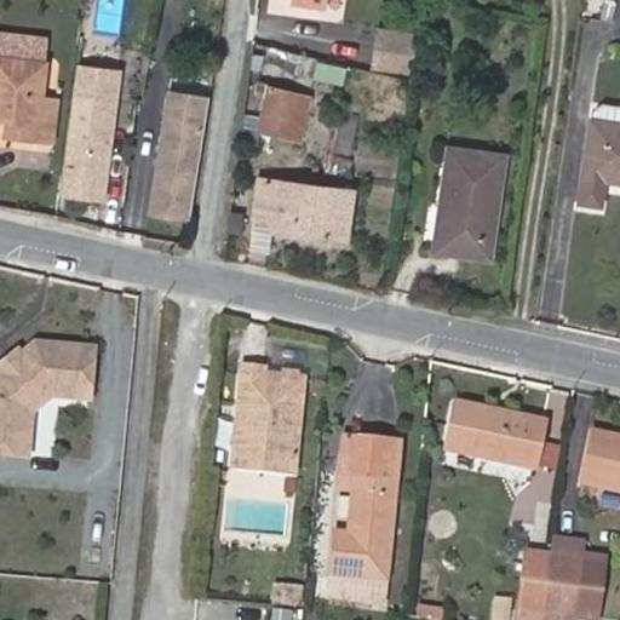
[(384,63),(414,70),(419,34),(389,30),(384,63)]
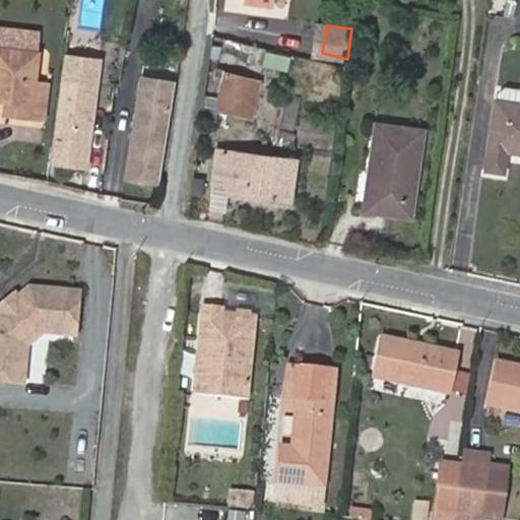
[(17,117),(39,119),(48,55),(7,50),(3,81),(0,80),(0,104),(0,103),(18,105),(17,117)]
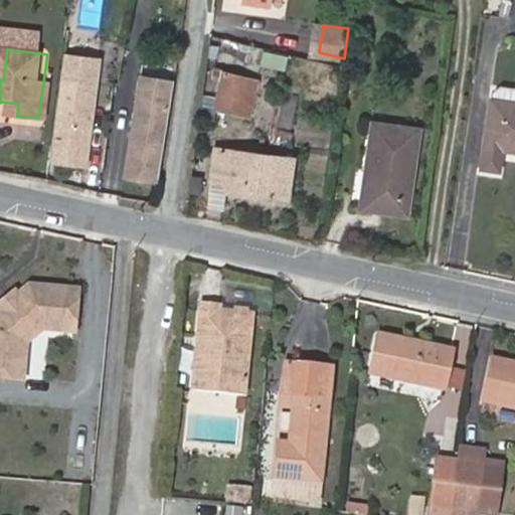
[(262,65),(284,69),(286,54),(264,51),(262,65)]
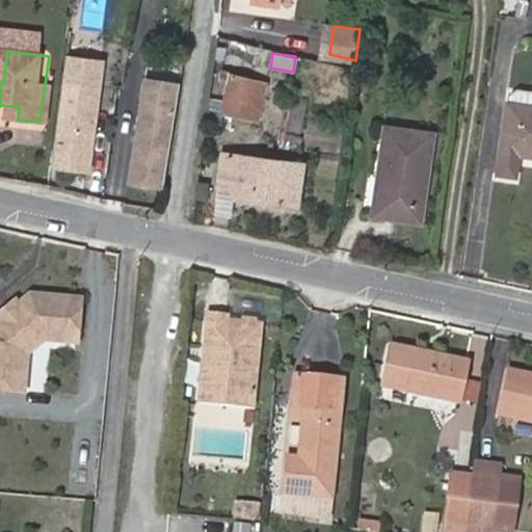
[(74,57),(71,83),(60,165),(98,170),(112,62),(74,57)]
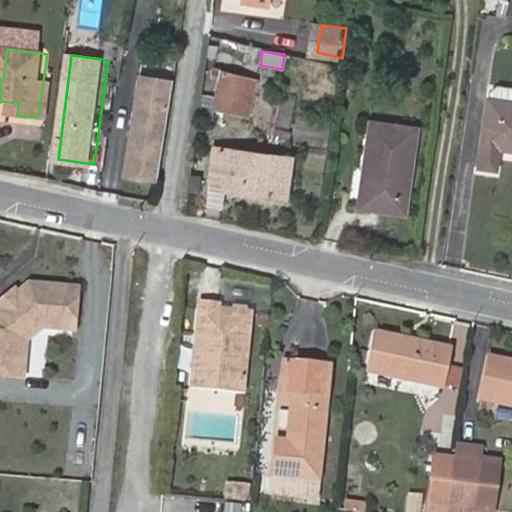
[(247,115),(256,82),(223,73),(214,105),(247,115)]
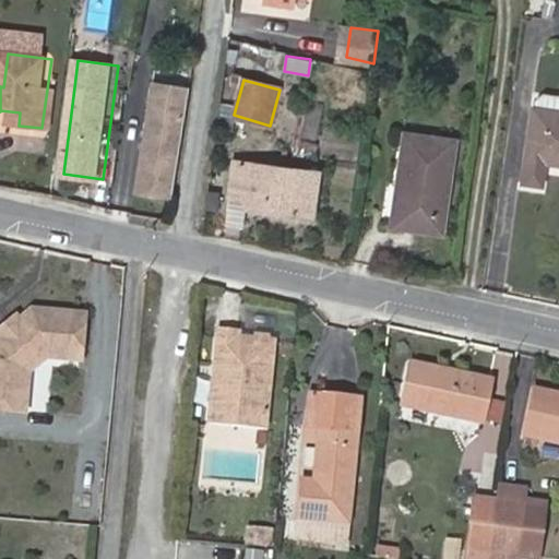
[(558,95),(535,93),(534,106),(558,109),(558,95)]
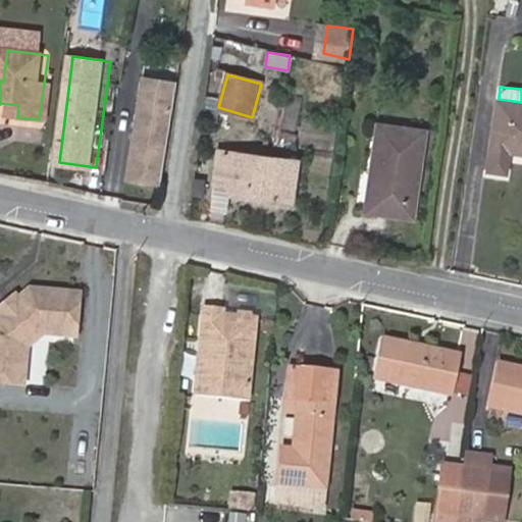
[(296,128),(300,97),(289,95),(284,127),(296,128)]
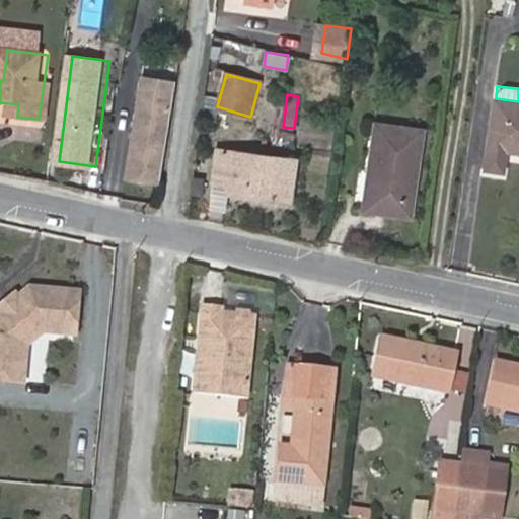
[(518,101),(496,98),(486,168),(505,170),(508,149),(518,151),(518,101)]
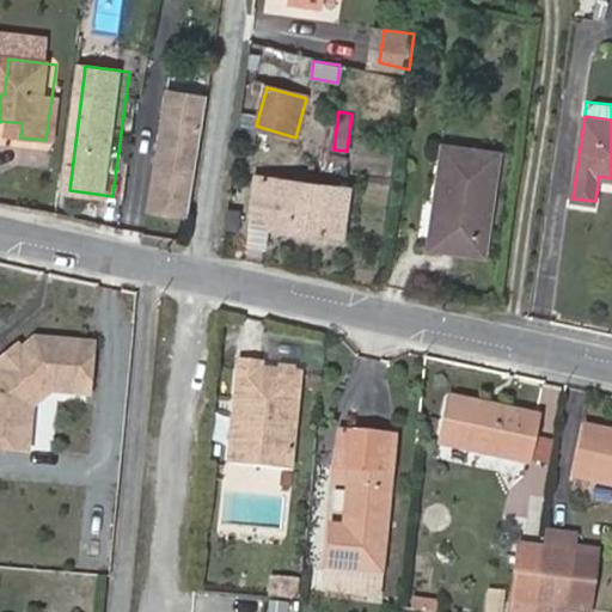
[(154,210),(193,215),(206,122),(167,117),(154,210)]
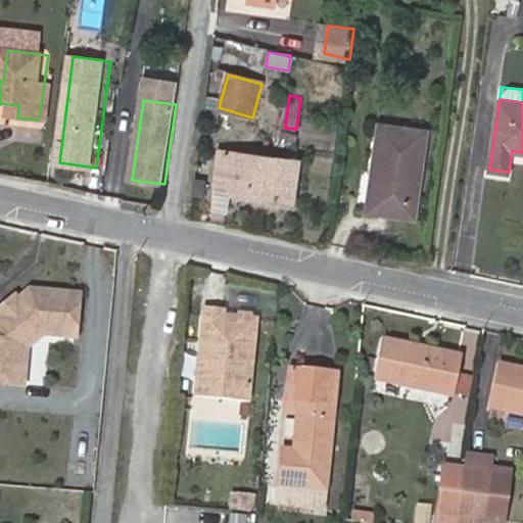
[(382,170),(376,211),(414,218),(424,132),(379,126),(374,169),(382,170)]
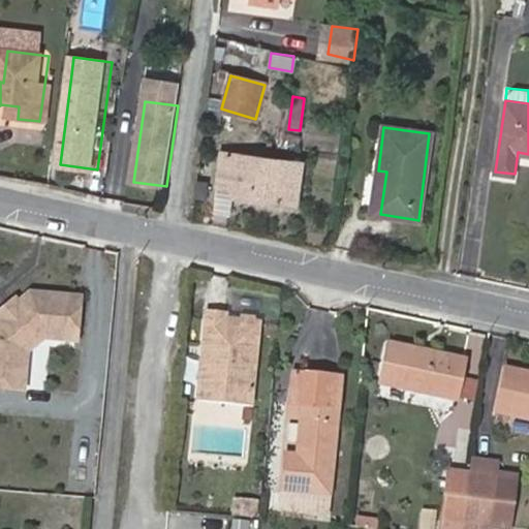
[(296,204),(300,163),(221,153),(218,185),(234,187),(234,196),(296,204)]
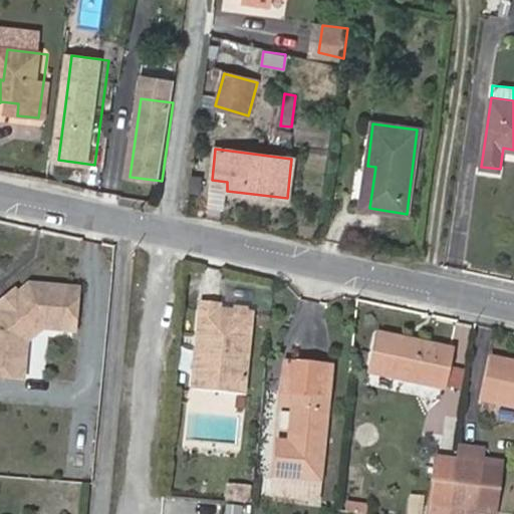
[(361,207),(369,208),(375,167),(367,166),(361,207)]
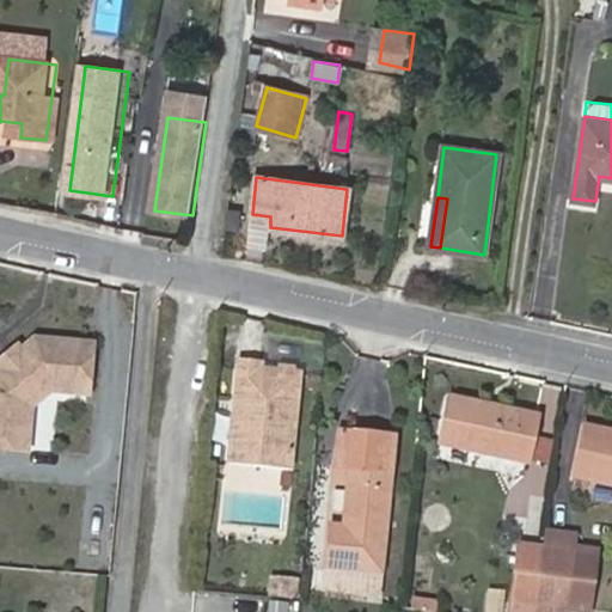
[(270,216),(252,214),(249,244),(268,245),(270,227),(270,216)]
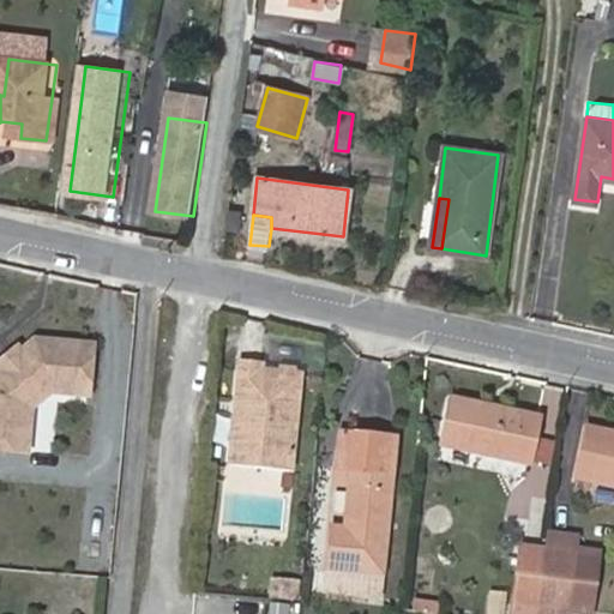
[(0,367),(0,447),(1,447),(2,429),(14,431),(29,419),(30,407),(50,390),(88,393),(91,344),(35,339),(0,367)]
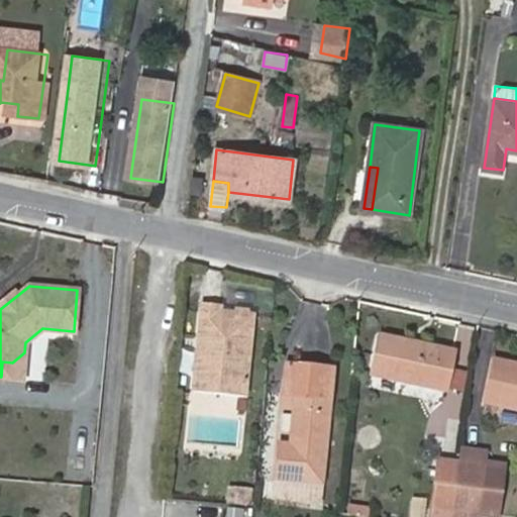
[(222,307),(204,305),(199,359),(196,384),(216,385),(216,394),(246,395),(253,316),(222,313),(222,307)]
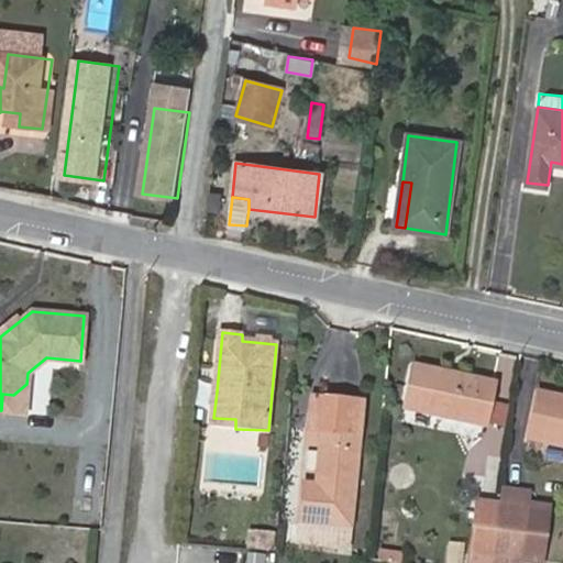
[(406,406),(485,423),(493,384),(415,367),(406,406)]
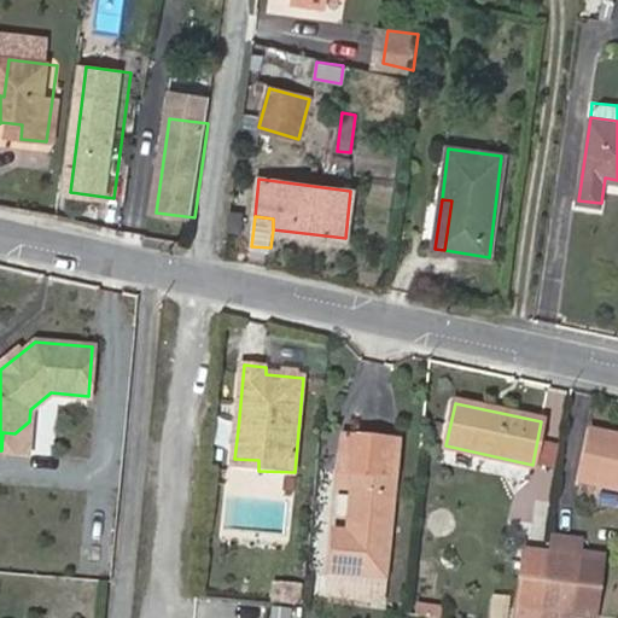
[(3,432),(1,450),(27,453),(29,421),(15,433),(3,432)]
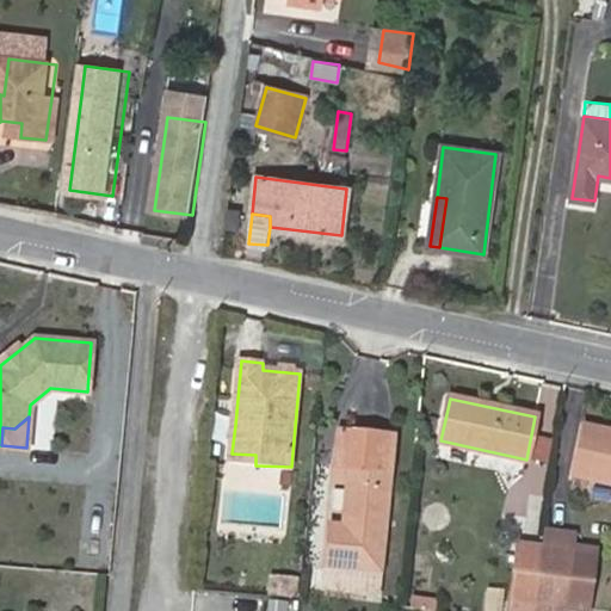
[(610,433),(586,429),(575,473),(610,481),(610,433)]
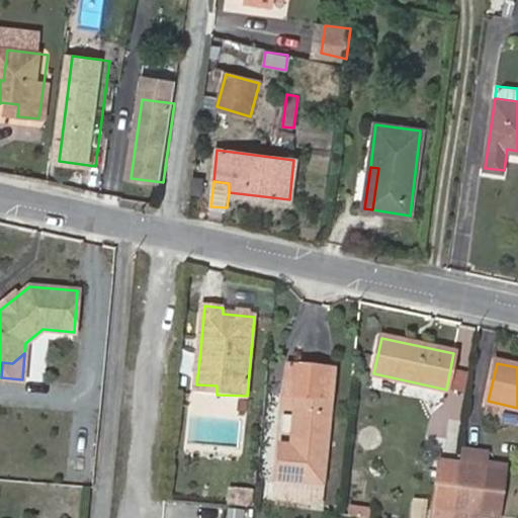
[(278,479),(324,482),(334,369),(288,365),(285,396),(296,397),(292,445),(281,445),(278,479)]
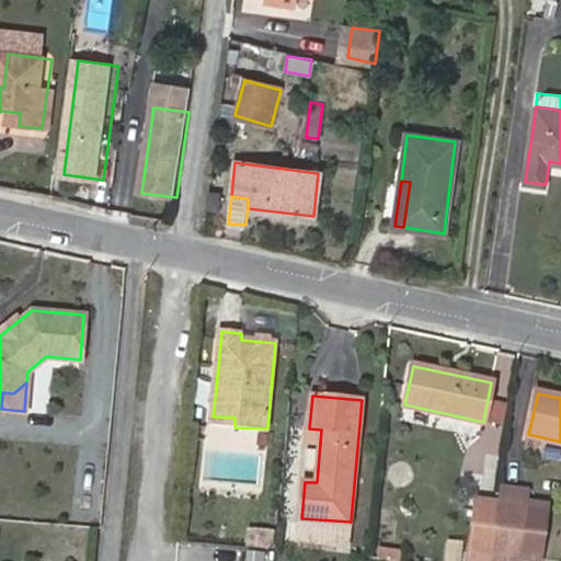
[(213,416),(213,425),(235,427),(235,418),(213,416)]
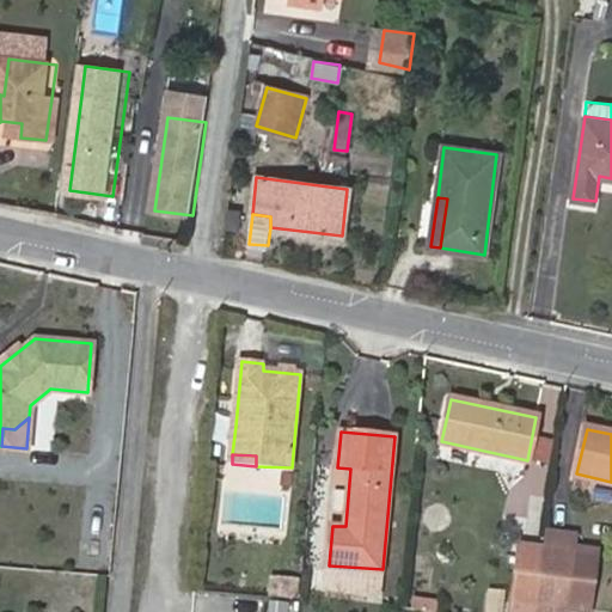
[(534,611),(536,604),(543,546),(519,543),(509,611),(534,611)]
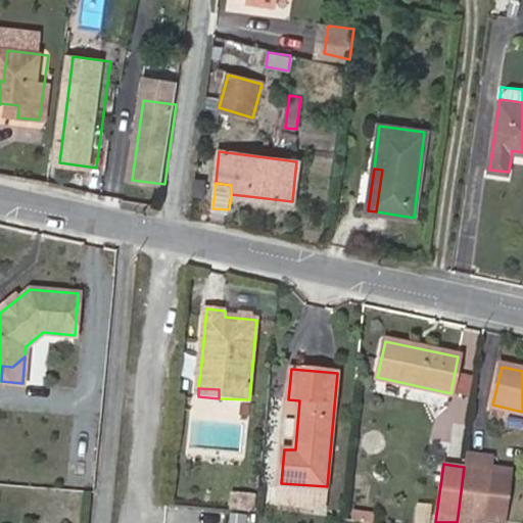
[(482,522),(490,471),(464,467),(458,516),(457,522),(482,522)]
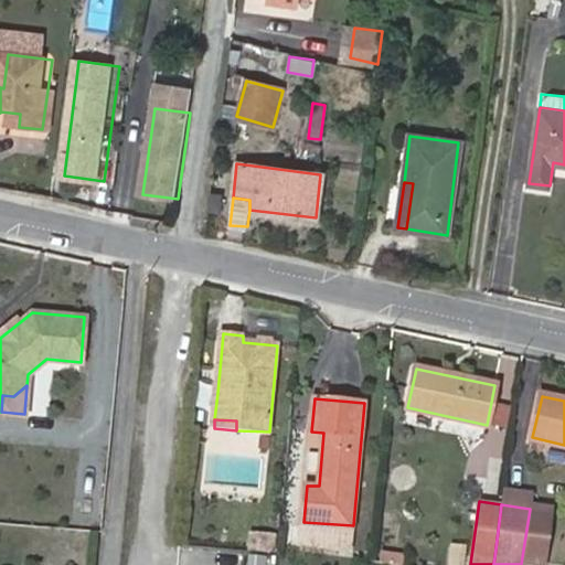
[(272,552),(274,534),(253,533),(251,550),(272,552)]
